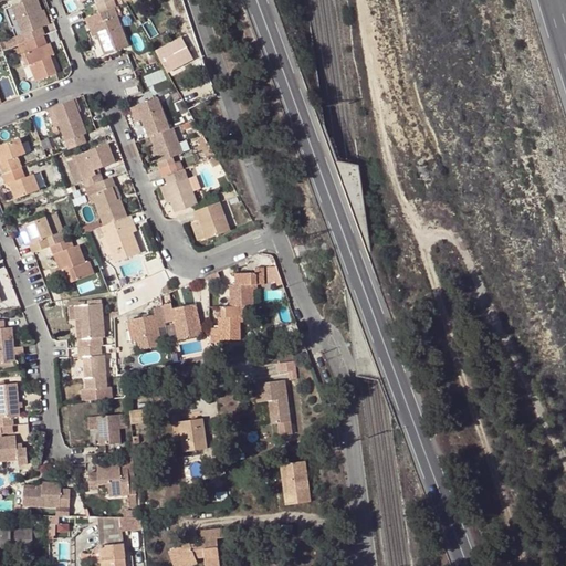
[(41,35),(39,28),(41,27),(35,12),(31,0),(27,0),(9,7),(22,42),(41,35)]
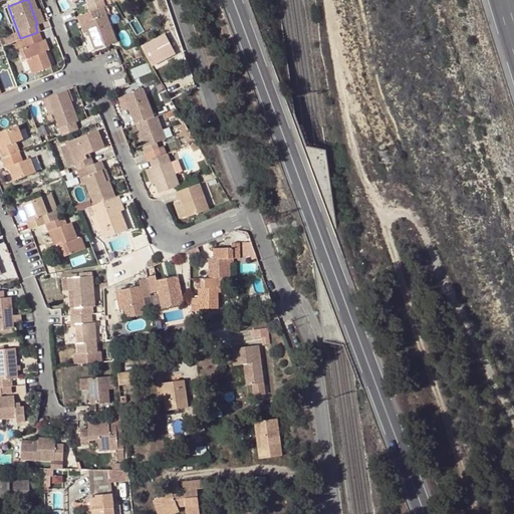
[(90,0),(84,3),(87,11),(100,6),(108,3),(106,0),(90,0)]
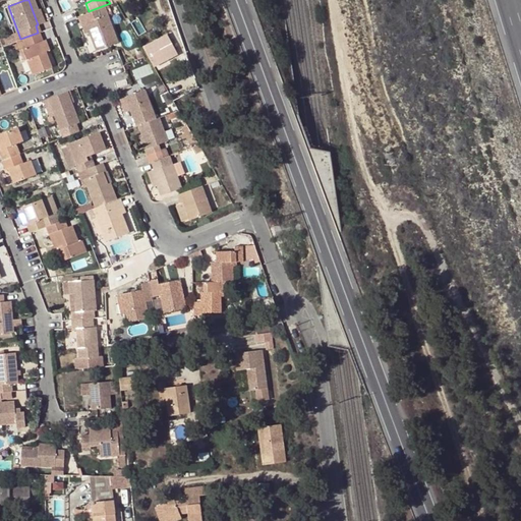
[(89,11),(76,16),(79,25),(84,23),(88,33),(94,50),(115,42),(102,6),(89,11)]
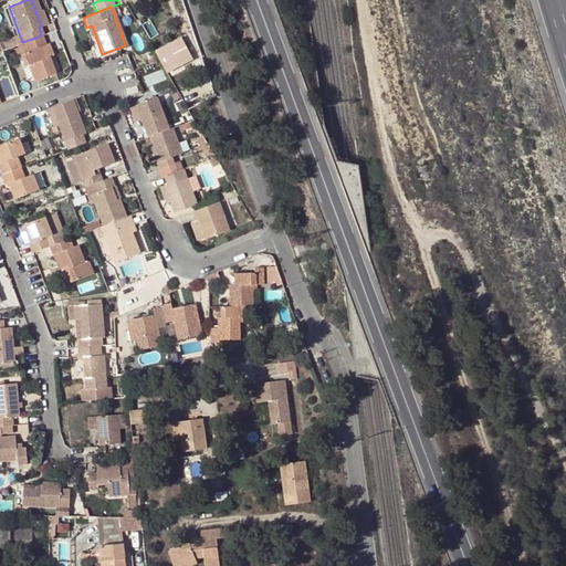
[(42,10),(35,12),(41,27),(48,24),(42,10)]
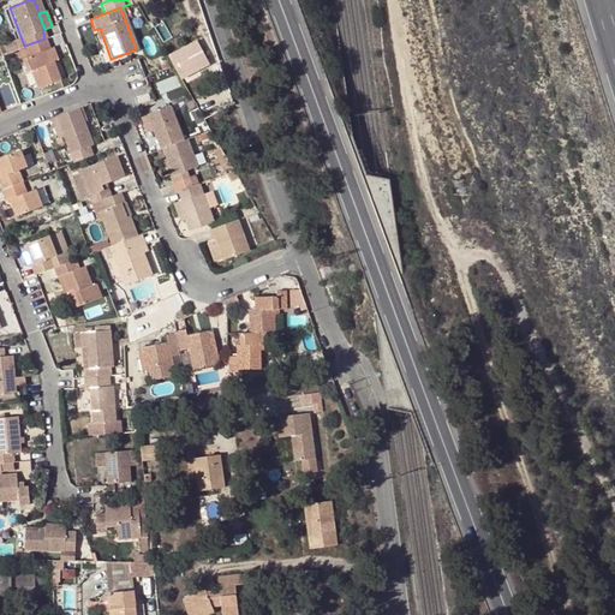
[(35,87),(58,78),(51,59),(47,60),(42,49),(48,47),(45,39),(24,46),(28,55),(19,58),(24,70),(28,69),(35,87)]
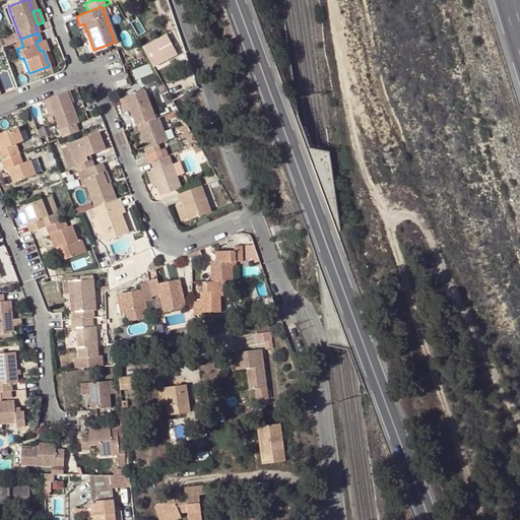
[(145,45),(156,66),(181,54),(171,33),(145,45)]
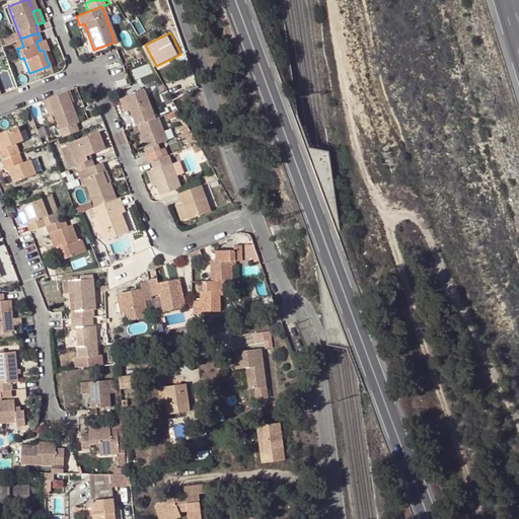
[(0,46),(0,47),(14,42),(11,33),(0,38),(0,46)]
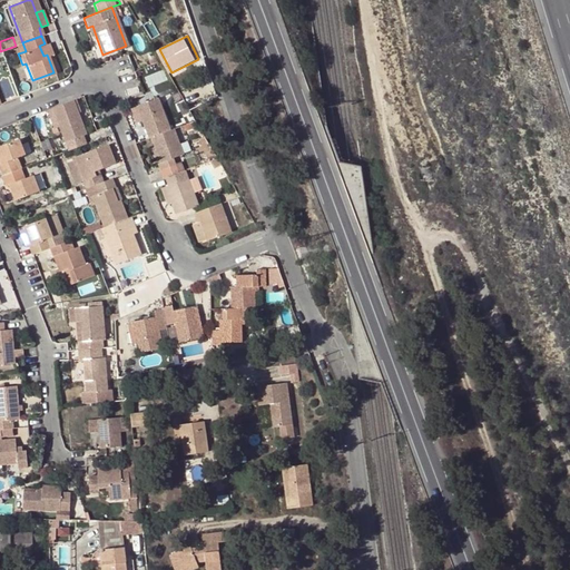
[(39,46),(43,56),(47,55),(51,53),(48,42),(45,43),(39,46)]
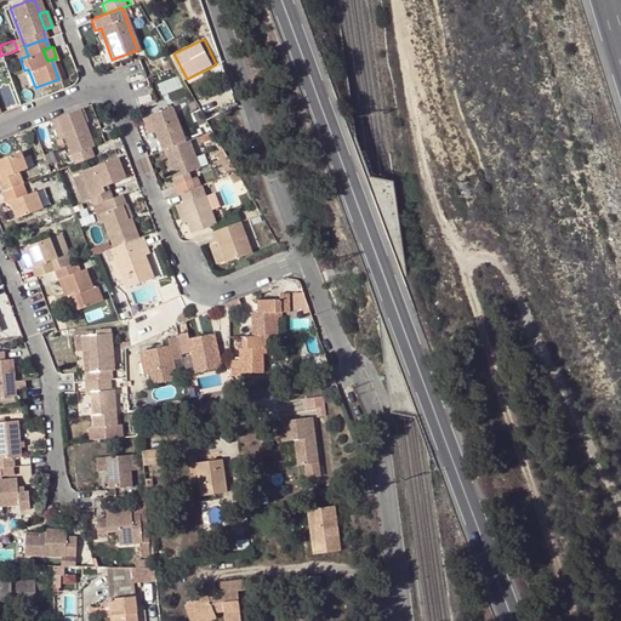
[(180,74),(159,83),(164,93),(183,85),(180,74)]
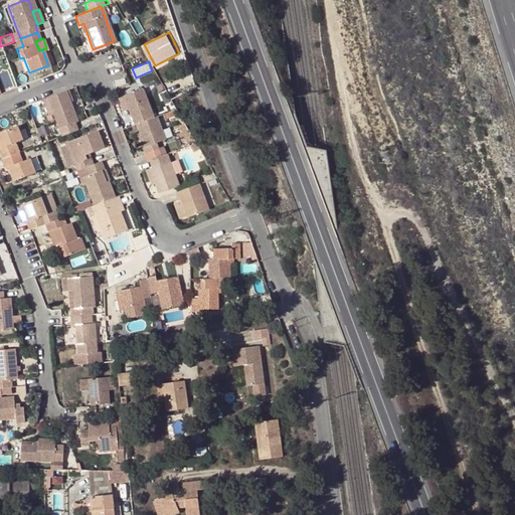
[(135,124),(151,117),(140,89),(115,98),(121,111),(123,110),(126,118),(130,117),(133,125),(135,124)]
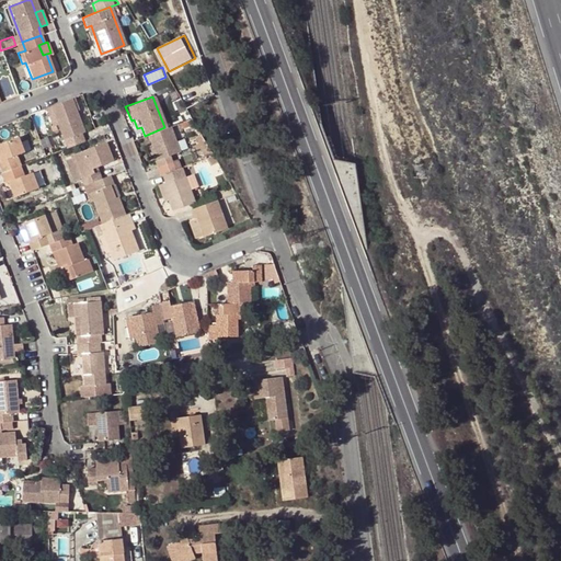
[(76,110),(70,98),(50,105),(66,147),(83,140),(80,132),(83,130),(76,110)]
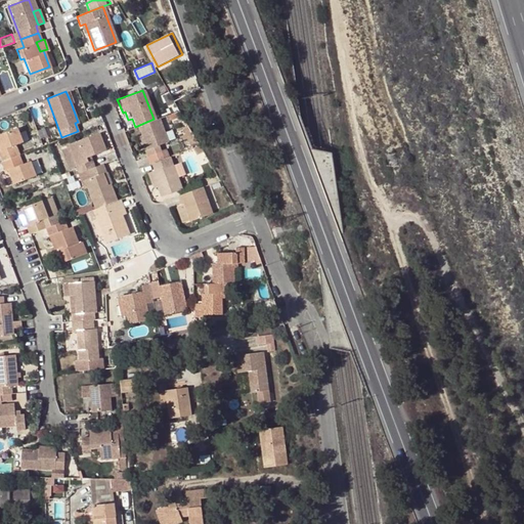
[(175,111),(178,110),(174,102),(173,100),(167,102),(171,113),(175,111)]
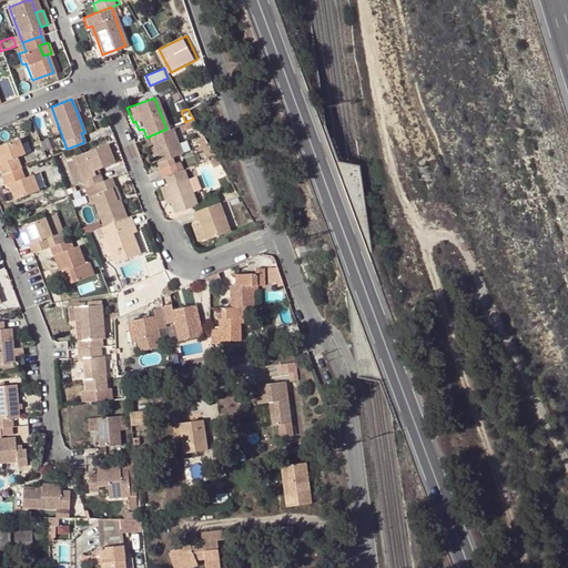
[(193,131),(199,129),(193,119),(190,120),(193,131)]
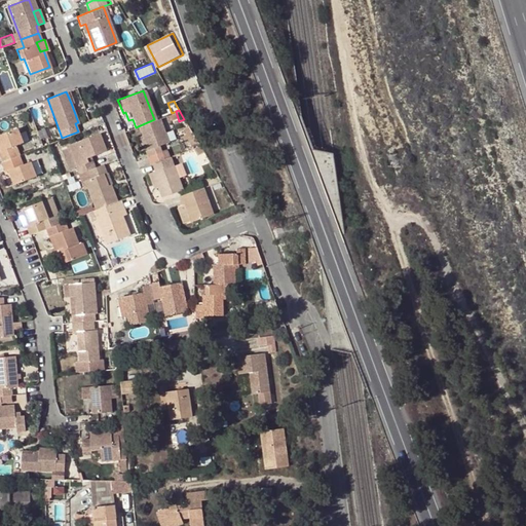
[(145,145),(147,150),(158,146),(167,142),(159,118),(154,119),(138,126),(142,136),(136,138),(139,147),(145,145)]
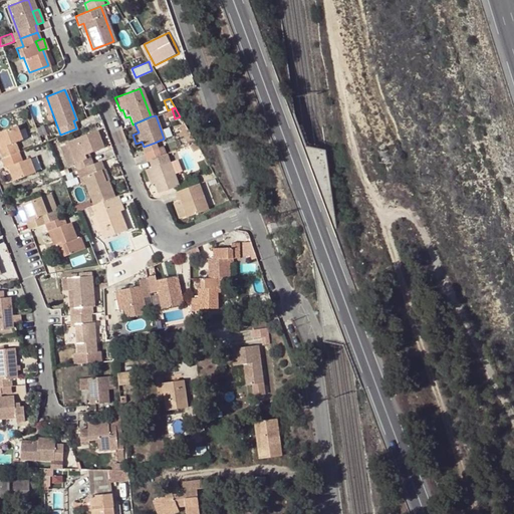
[(20,139),(15,123),(0,129),(0,157),(17,151),(13,141),(20,139)]
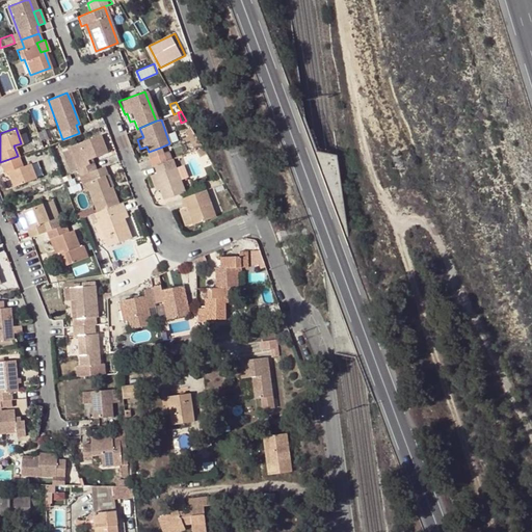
[(100,134),(68,145),(76,167),(79,175),(87,171),(95,168),(92,162),(88,163),(87,159),(91,158),(106,152),(100,134)]
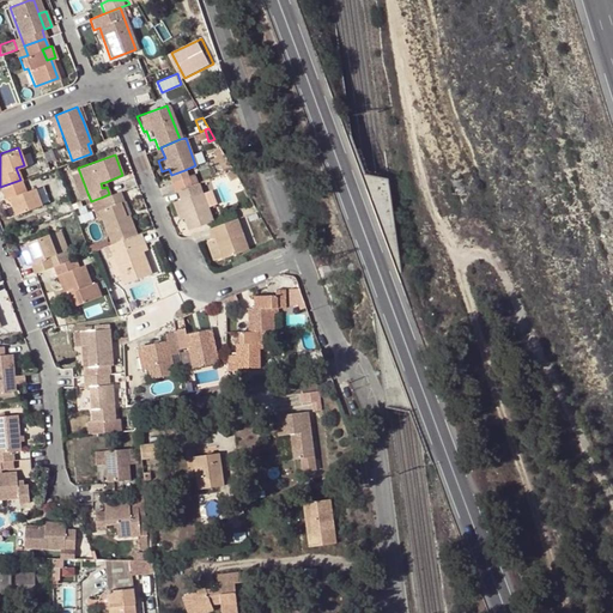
[(79,196),(87,193),(78,168),(70,171),(79,196)]
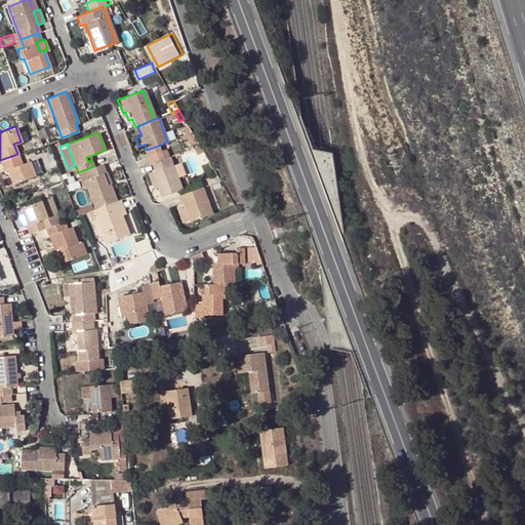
[(146,156),(160,152),(158,146),(147,150),(144,151),(146,156)]
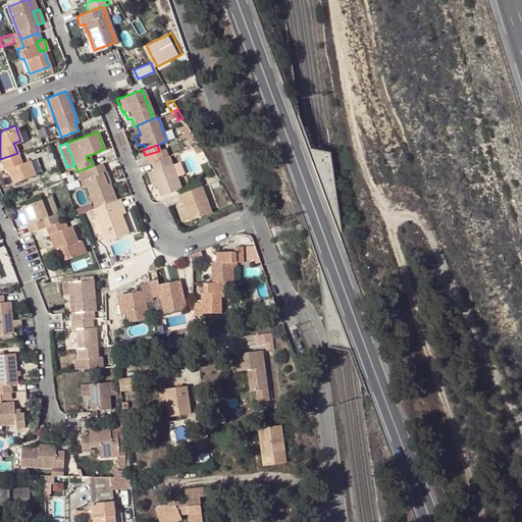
[(159,151),(145,155),(148,163),(150,162),(162,158),(167,156),(164,149),(159,151)]
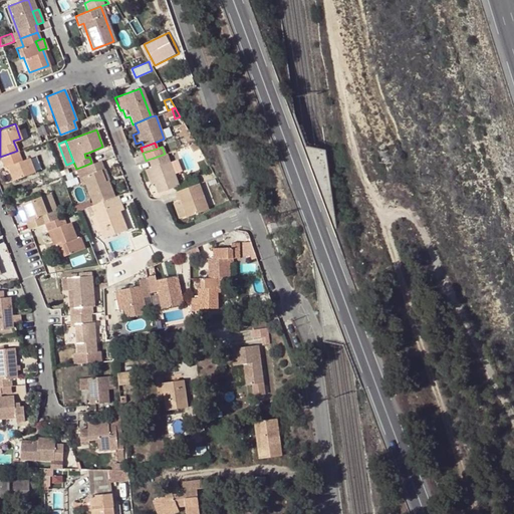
[(17,151),(0,157),(4,167),(7,166),(12,180),(34,172),(28,158),(20,160),(17,151)]
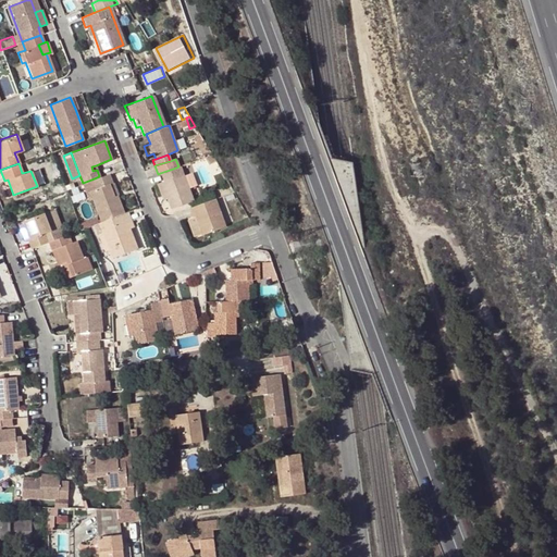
[(160,182),(165,197),(170,209),(193,201),(188,188),(195,186),(190,173),(183,175),(180,165),(178,166),(173,169),(160,173),(163,181),(160,182)]
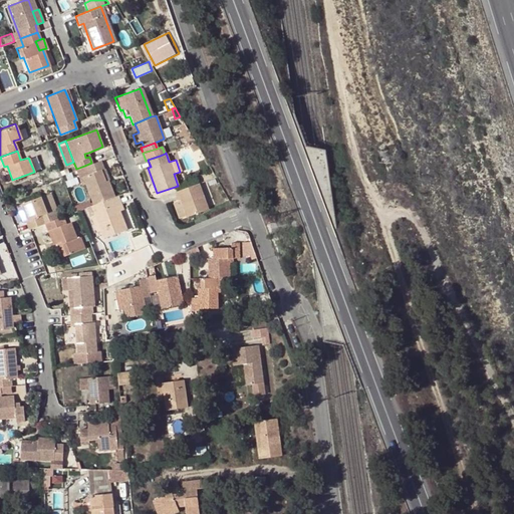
[(92,204),(113,196),(107,180),(105,181),(100,170),(103,169),(99,160),(91,163),(84,166),(87,174),(81,177),(92,204)]
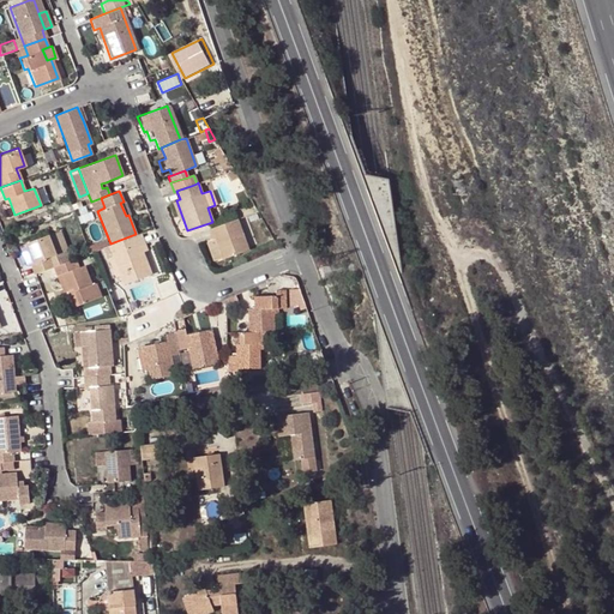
[(182,217),(176,200),(173,203),(179,220),(182,217)]
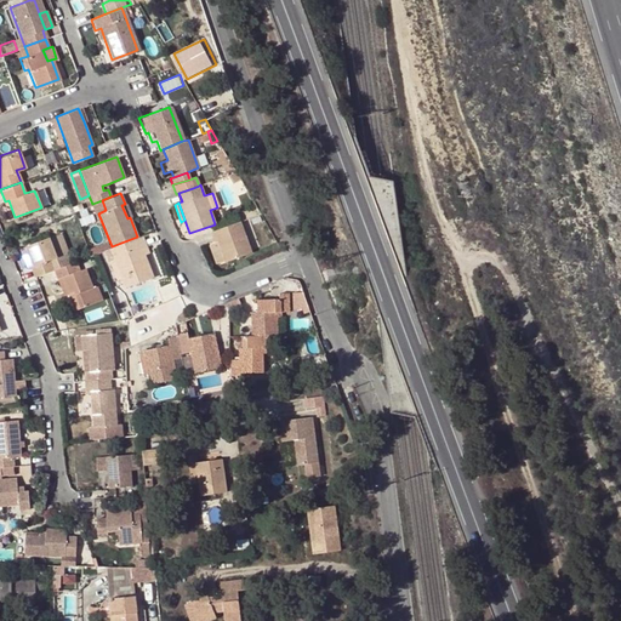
[(250,251),(238,221),(210,232),(214,241),(216,240),(217,241),(224,260),(224,262),(250,251)]
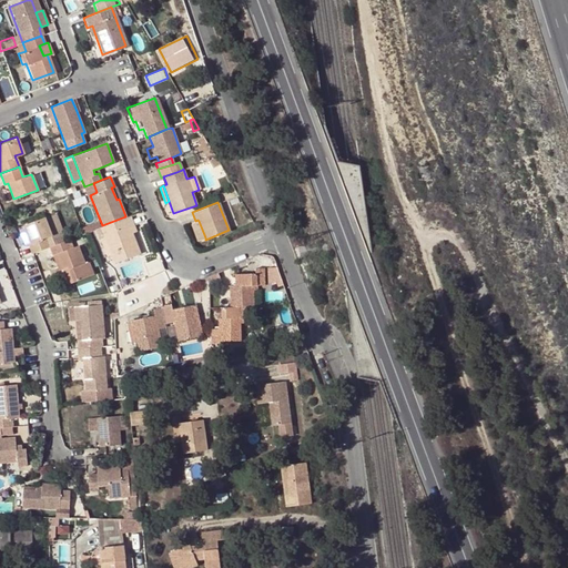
[(132,223),(129,215),(125,216),(102,225),(99,226),(103,236),(110,254),(113,262),(139,252),(131,232),(129,225),(132,223)]
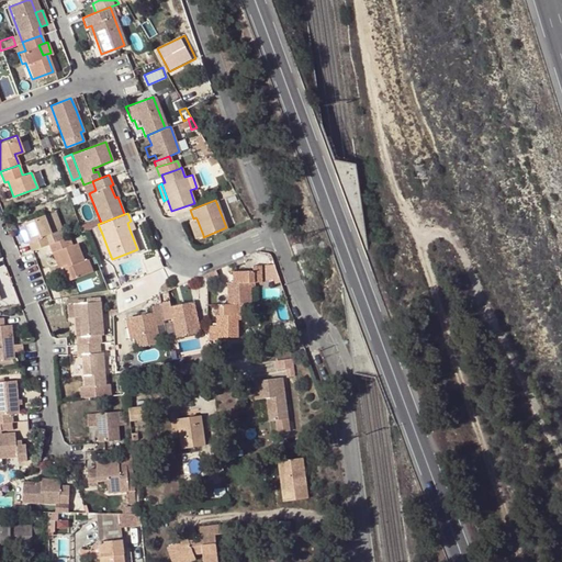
[(49,233),(43,215),(22,223),(29,240),(25,240),(29,250),(47,244),(44,234),(49,233)]
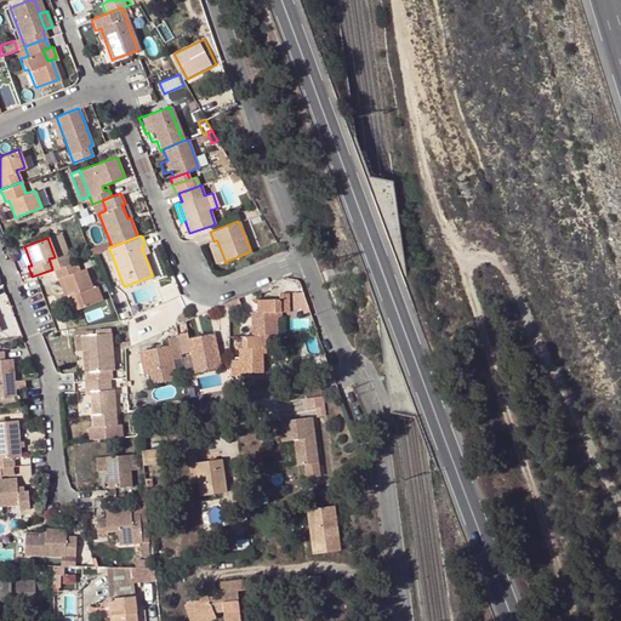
[(208,245),(215,263),(224,260),(217,241),(208,245)]
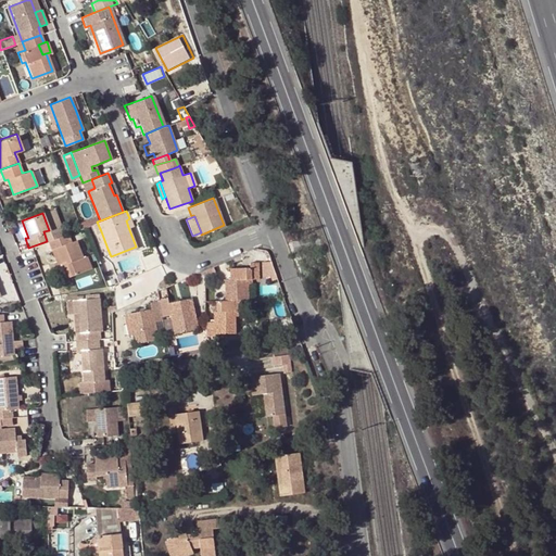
[(25,238),(28,238),(22,220),(16,223),(23,239),(25,238)]
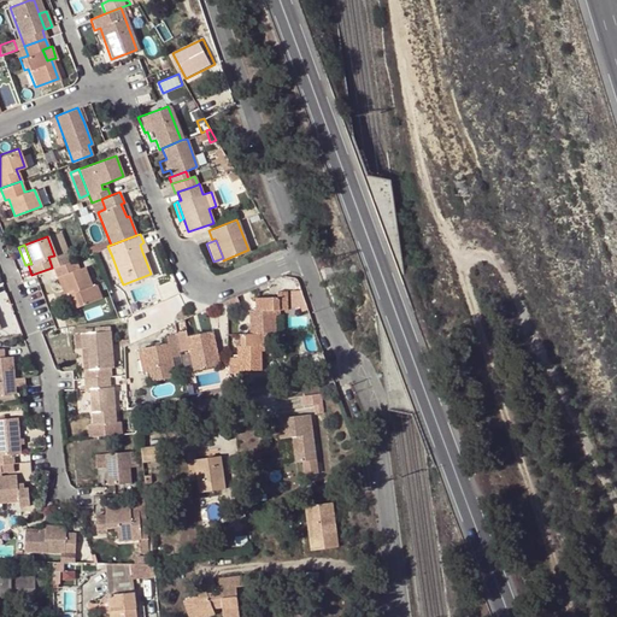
[(107,259),(116,278),(119,276),(112,257),(107,259)]
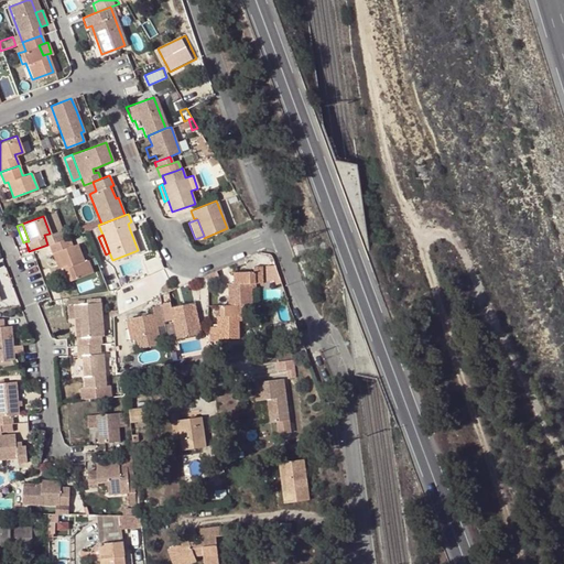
[(47,245),(51,253),(56,251),(62,266),(67,264),(73,279),(93,271),(87,260),(84,261),(77,243),(72,245),(68,237),(47,245)]
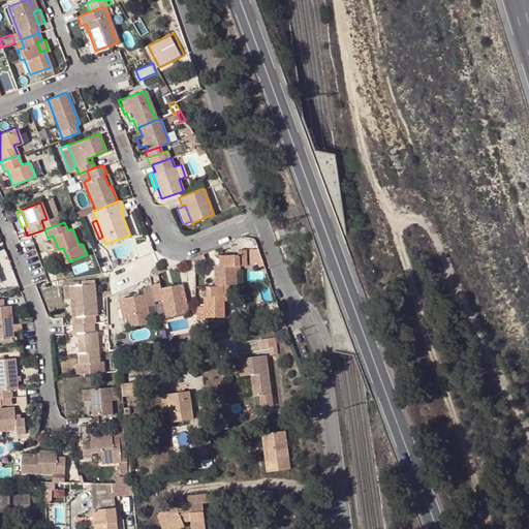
[(58,249),(53,236),(48,238),(54,251),(58,249)]
